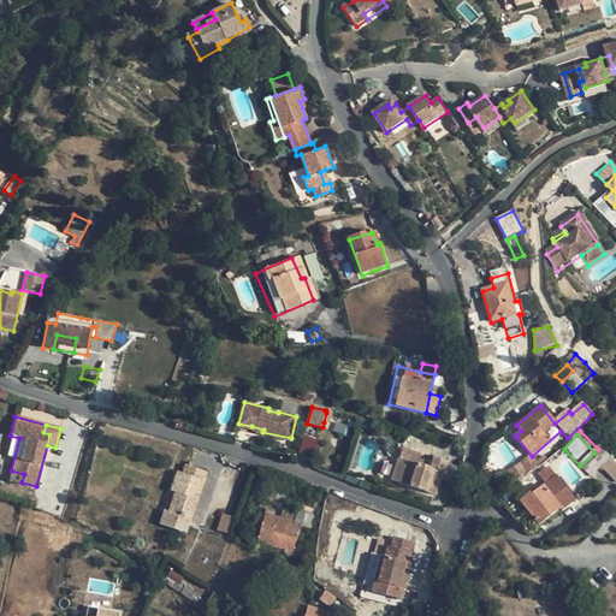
[(302,436),(300,451),(317,454),(318,438),(302,436)]
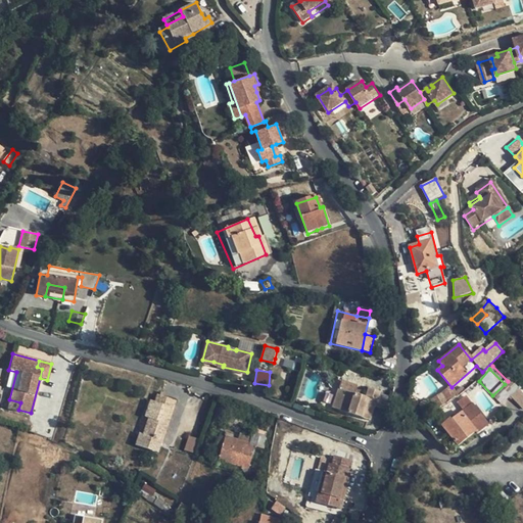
[(342,379),(339,387),(366,396),(367,392),(357,389),(358,384),(342,379)]
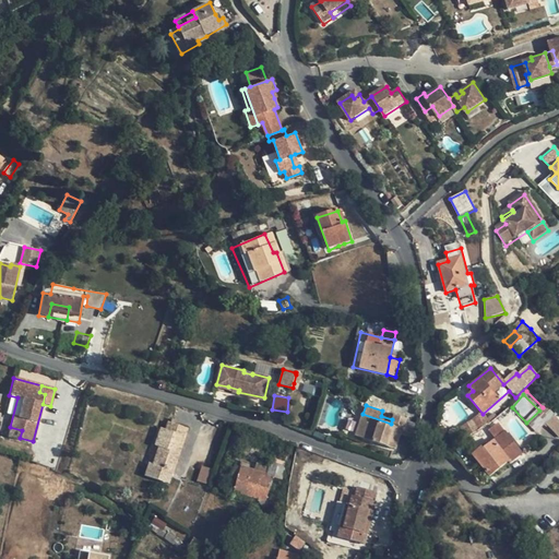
[(539,411),(526,423),(536,432),(546,423),(551,417),(543,407),(539,411)]
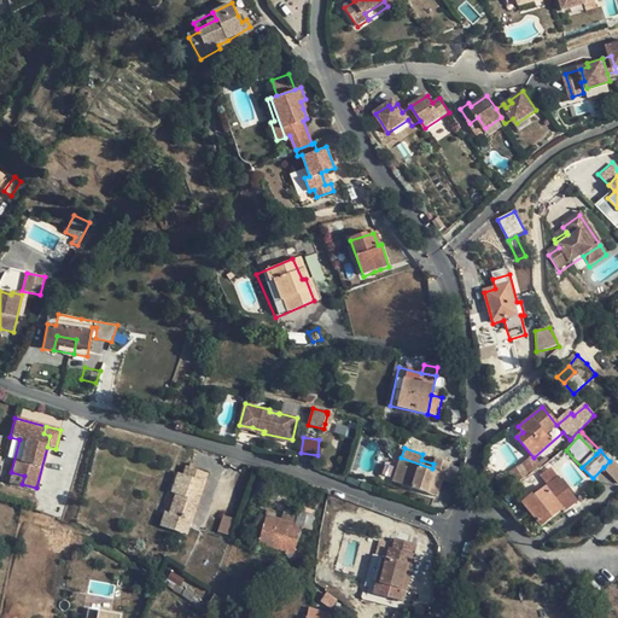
[(531,456),(509,472),(517,482),(538,466),(531,456)]
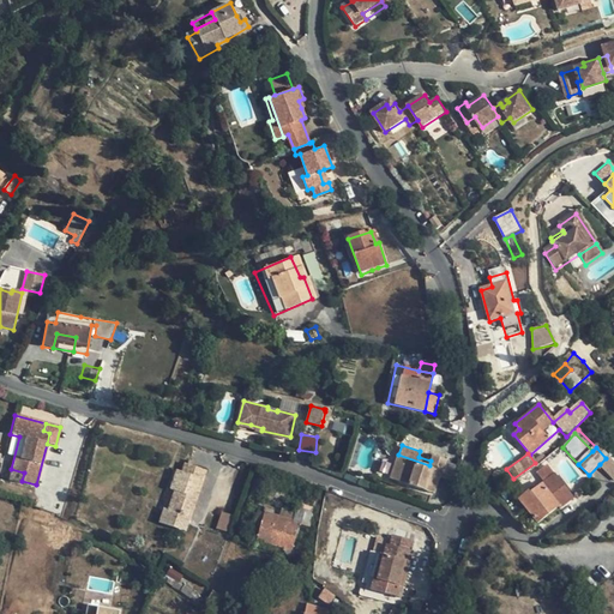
[(397,480),(426,491),(428,487),(437,489),(440,479),(443,479),(449,461),(433,456),(431,461),(429,465),(398,455),(392,475),(398,476),(397,480)]
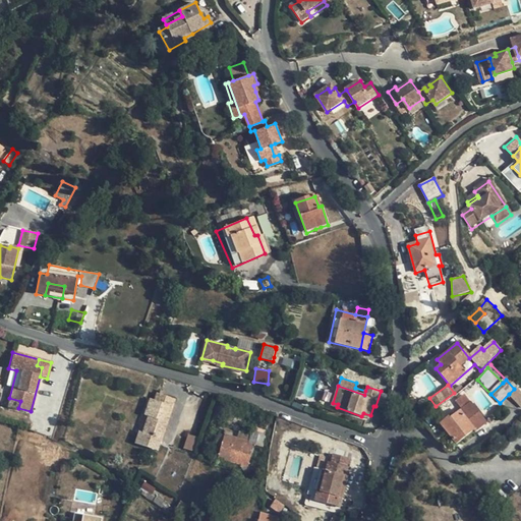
[(520,395),(514,389),(509,394),(520,406),(520,395)]
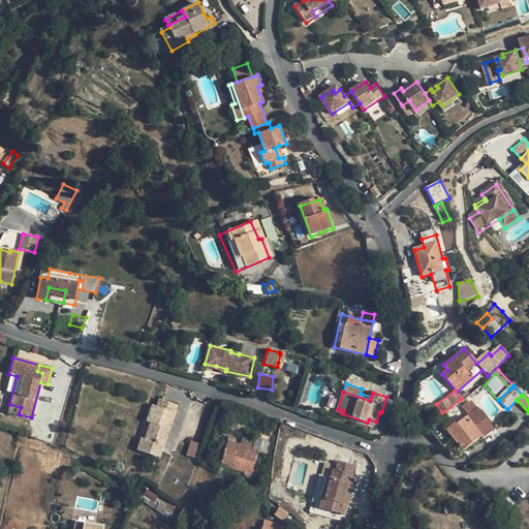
[(145,439),(149,440),(163,445),(177,405),(159,399),(157,406),(152,405),(147,421),(151,422),(145,439)]
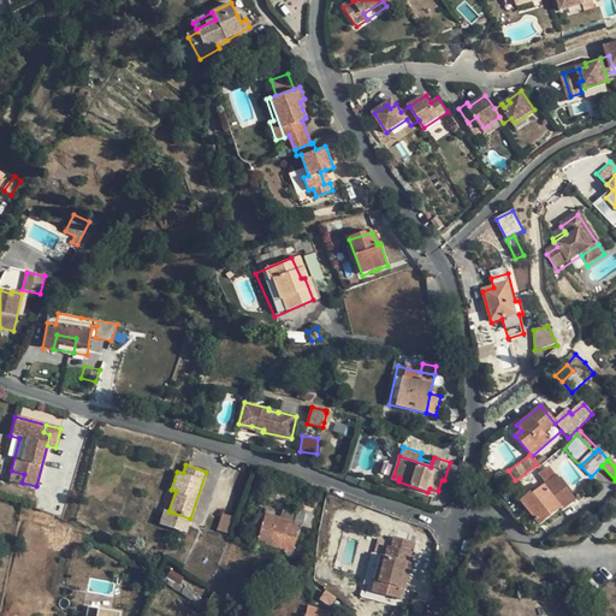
[(538,475),(545,485),(556,475),(549,467),(538,475)]
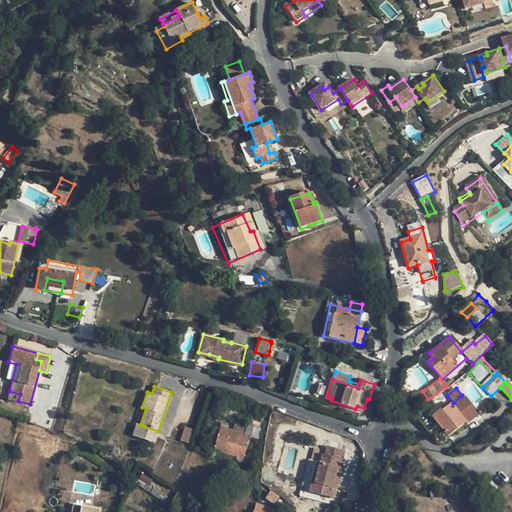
[(20,394),(9,391),(7,398),(18,401),(20,394)]
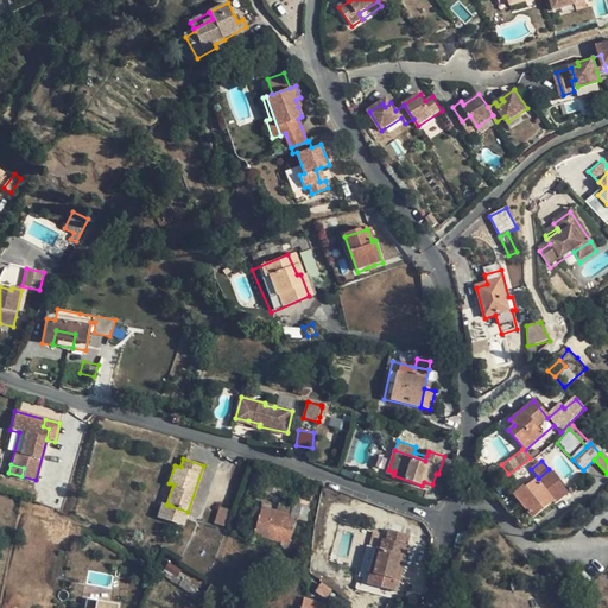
[(549,469),(538,479),(525,488),(524,487),(513,494),(532,518),(552,501),(555,504),(568,494),(549,469)]
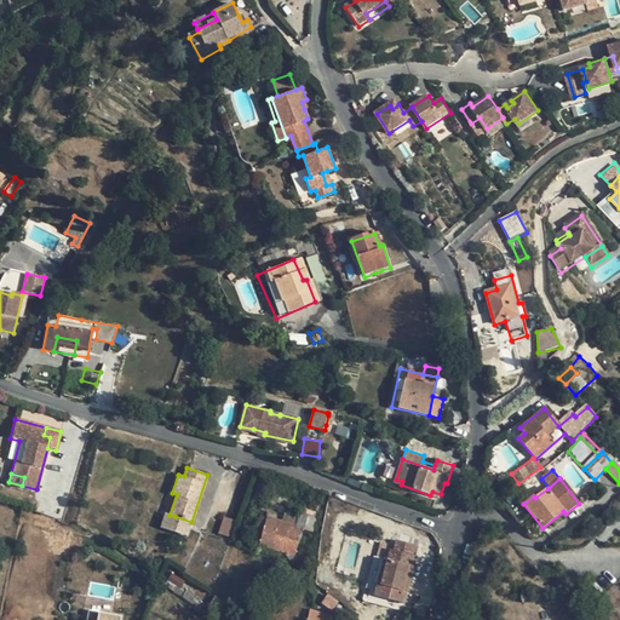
[(308,501),(304,512),(316,517),(320,505),(308,501)]
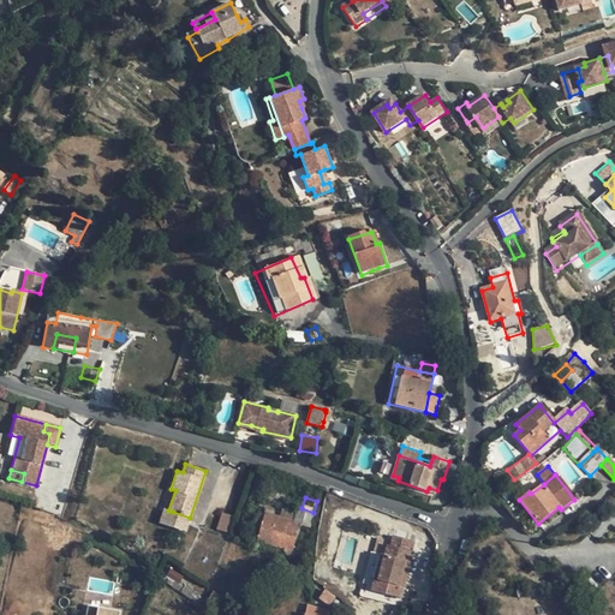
[(96,501),(88,500),(83,517),(93,519),(96,501)]
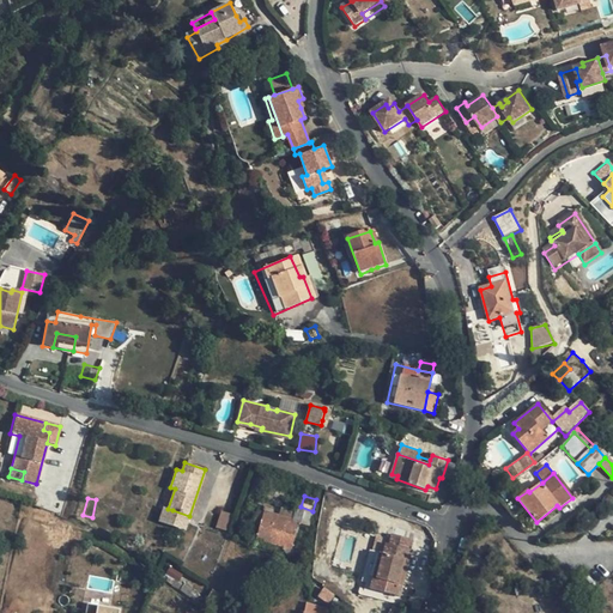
[(313,511),(301,507),(298,507),(296,514),(293,520),(279,515),(272,514),(273,509),(266,507),(265,513),(261,525),(258,538),(291,547),(299,521),(309,525),(313,511)]
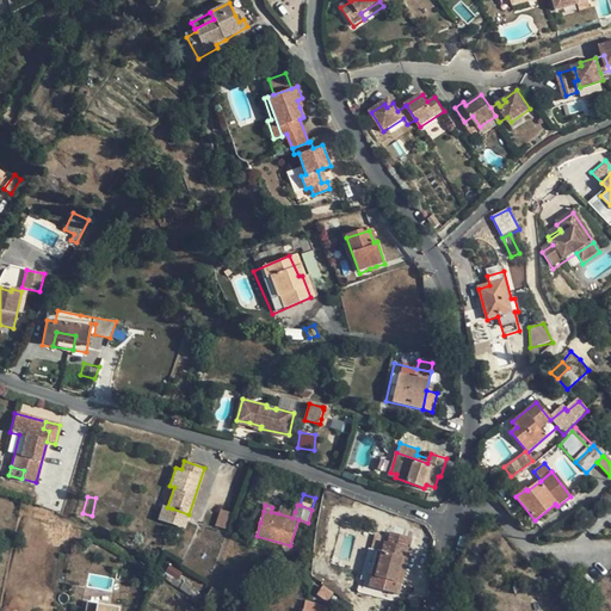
[(279,507),(278,513),(292,518),(295,512),(279,507)]
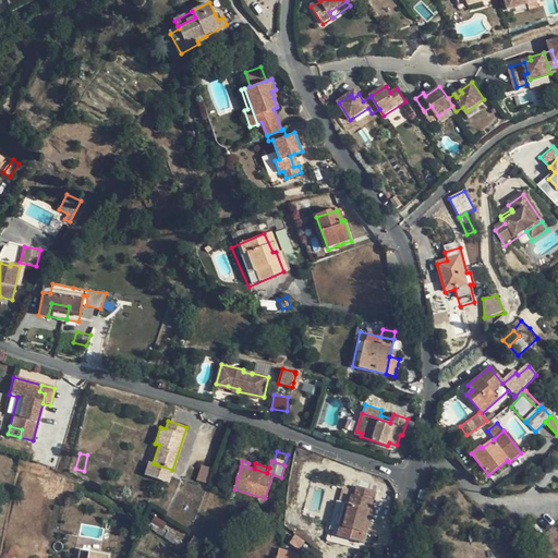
[(170,477),(172,470),(157,464),(155,472),(170,477)]
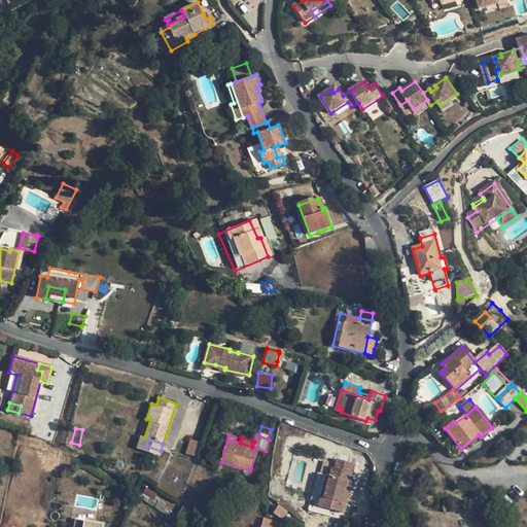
[(319,505),(331,508),(344,513),(354,472),(352,471),(354,463),(338,459),(336,467),(332,466),(330,475),(328,475),(319,505)]
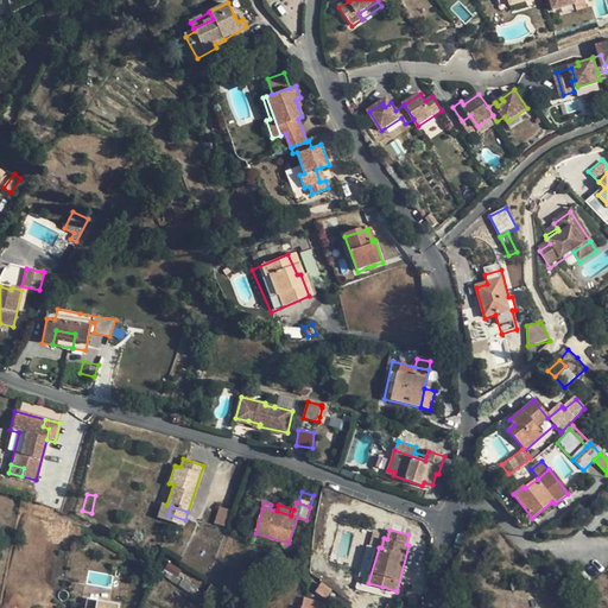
[(160,572),(178,584),(182,578),(177,575),(179,569),(169,562),(160,572)]
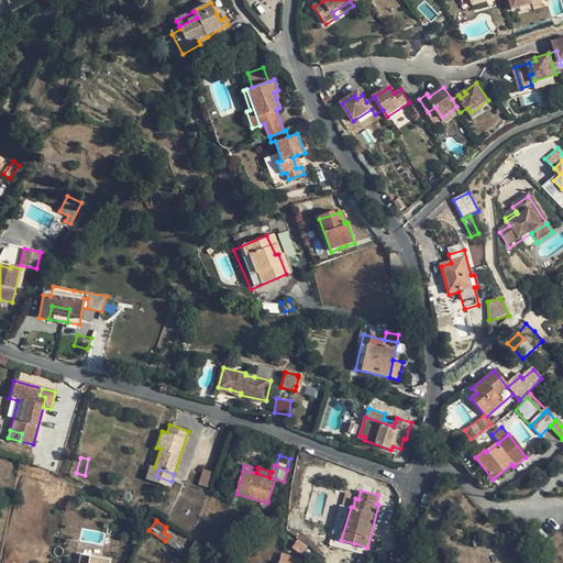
[(168,536),(165,541),(178,550),(181,543),(169,536),(168,536)]
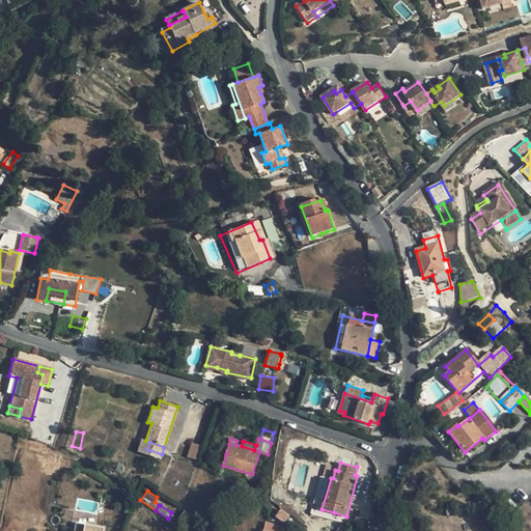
[(344,523),(346,516),(334,512),(332,520),(344,523)]
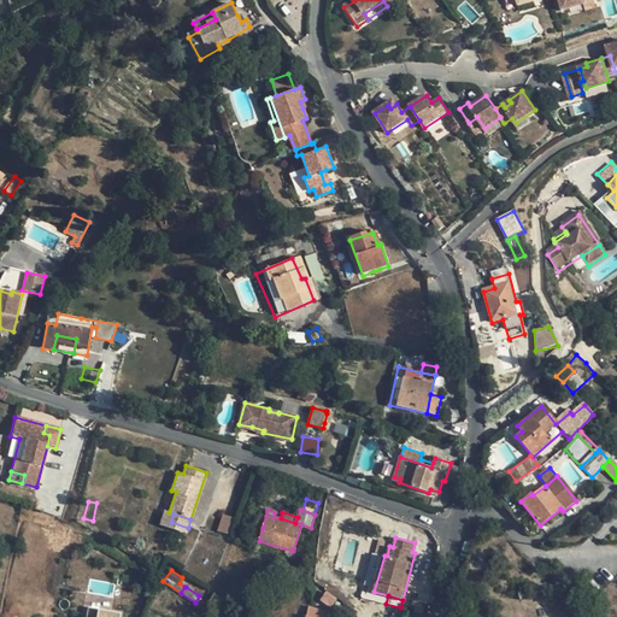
[(222,600),(215,597),(210,604),(218,609),(222,600)]
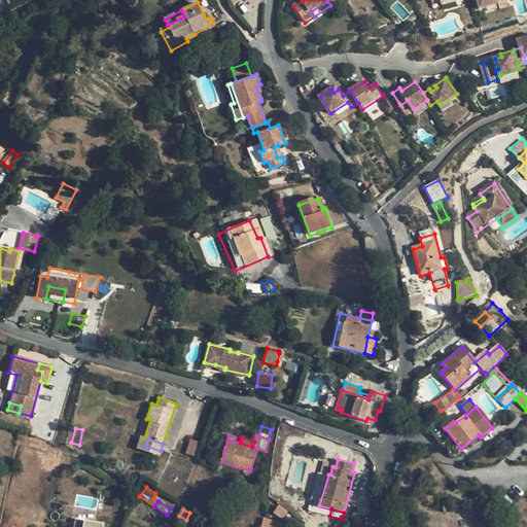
[(99,526),(101,520),(73,516),(71,526),(99,526)]
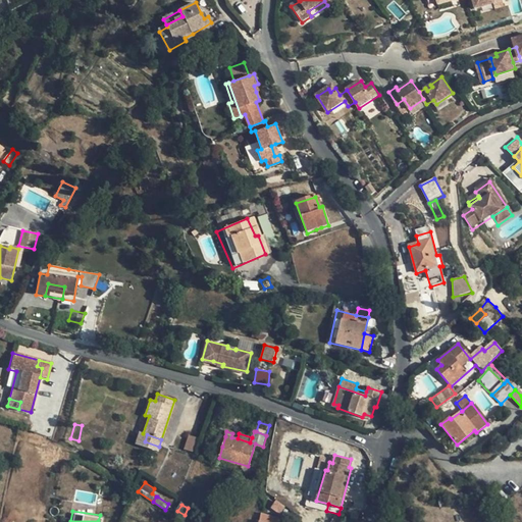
[(276,521),(278,517),(262,513),(260,520),(256,519),(255,521),(276,521)]
